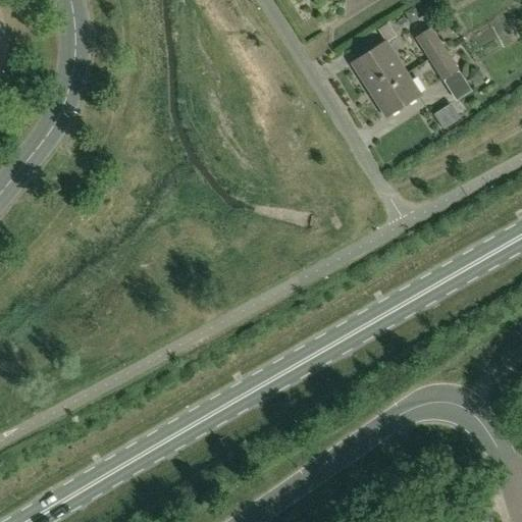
[(421,17),(415,7),(405,13),(411,23),(421,17)]
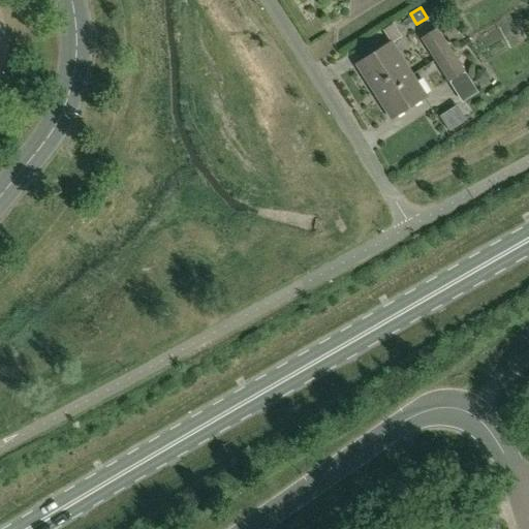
[(435,60),(449,52),(436,30),(422,39),(435,60)]
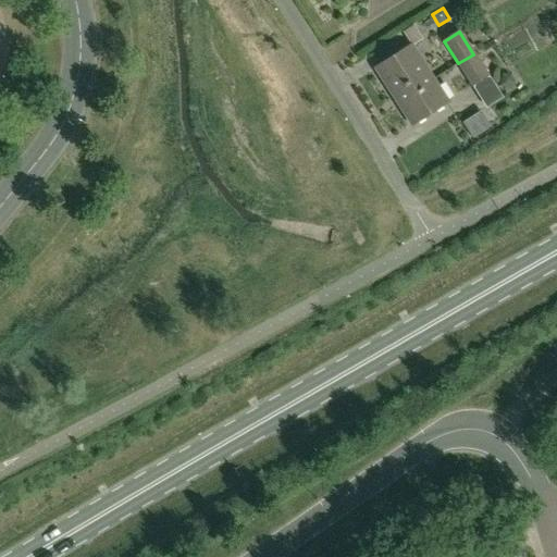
[(433,79),(411,46),(375,69),(397,103),(433,79)]
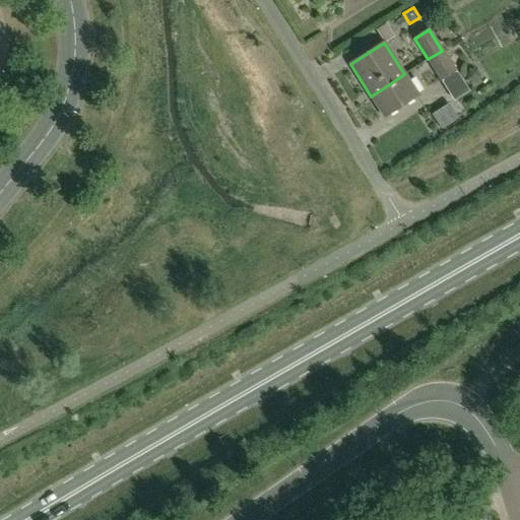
[(455,71),(442,51),(428,59),(441,79),(455,71)]
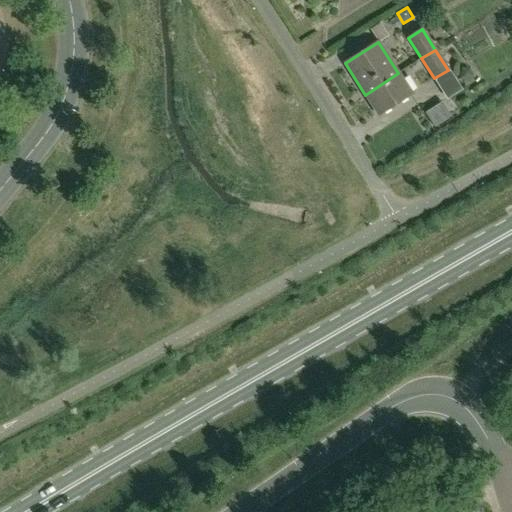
[(471,82),(472,76),(467,68),(461,67),(458,79),(471,82)]
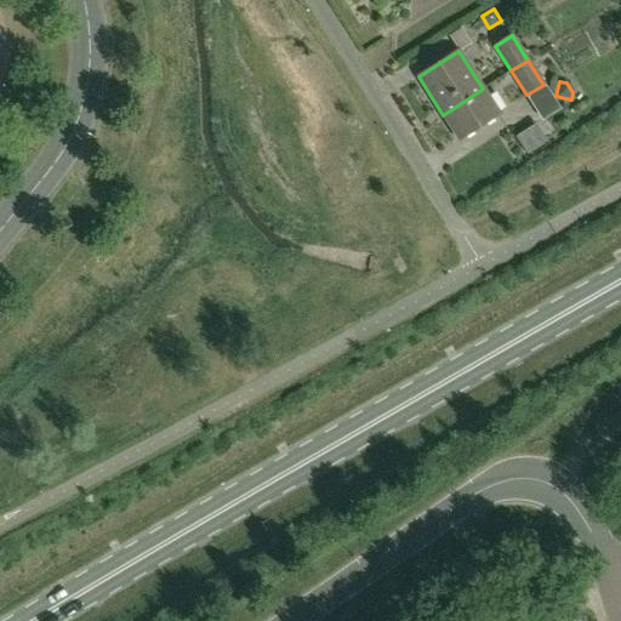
[(459,140),(499,114),(483,89),(443,115),(459,140)]
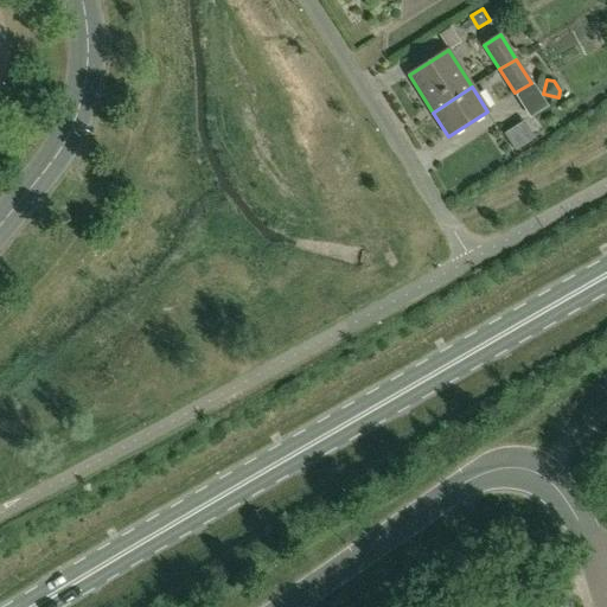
[(535,87),(518,98),(534,122),(551,110),(535,87)]
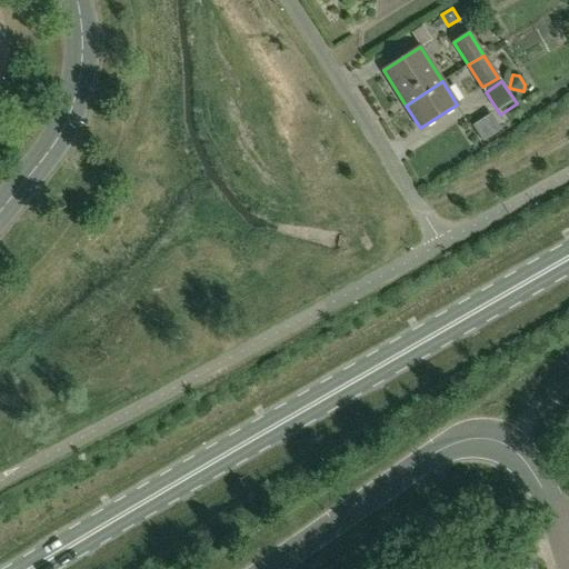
[(483,142),(502,130),(491,115),(473,127),(483,142)]
